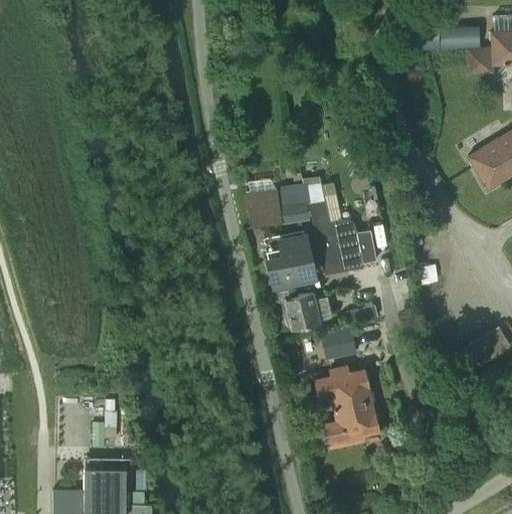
[(511,14),(495,15),(496,31),(493,31),(493,48),(470,48),(470,72),(494,71),(494,63),(511,62),(511,14)]
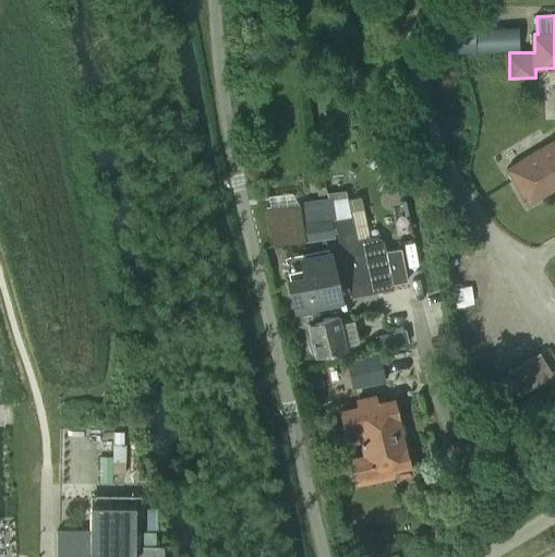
[(444,19),(445,50),(445,53),(521,50),(521,28),(477,29),(477,17),(473,17),(444,19)]
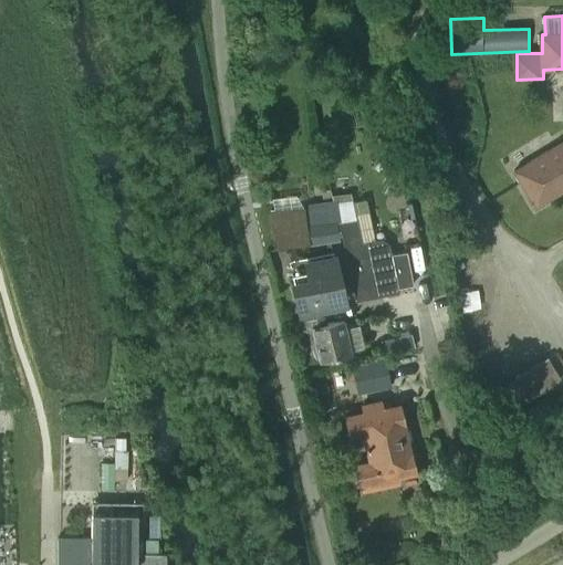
[(562,143),(517,171),(539,207),(562,191),(562,143)]
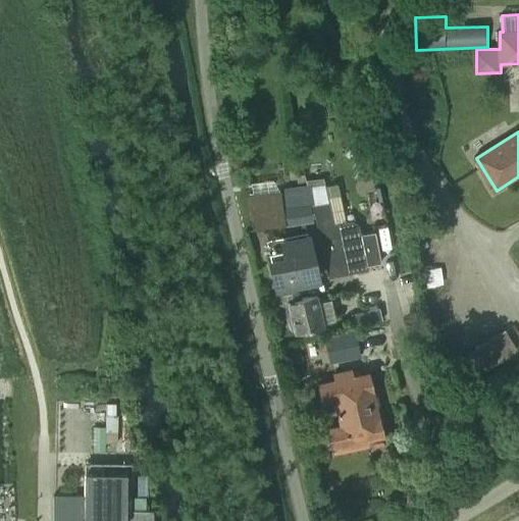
[(327,185),(309,188),(312,206),(316,206),(316,207),(329,204),(331,204),(327,185)]
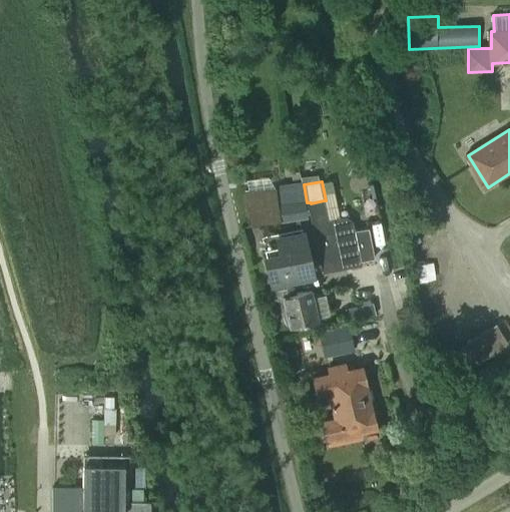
[(249,192),(246,192),(251,226),(256,225),(284,221),(307,217),(305,203),(307,202),(304,184),(277,188),(249,192)]
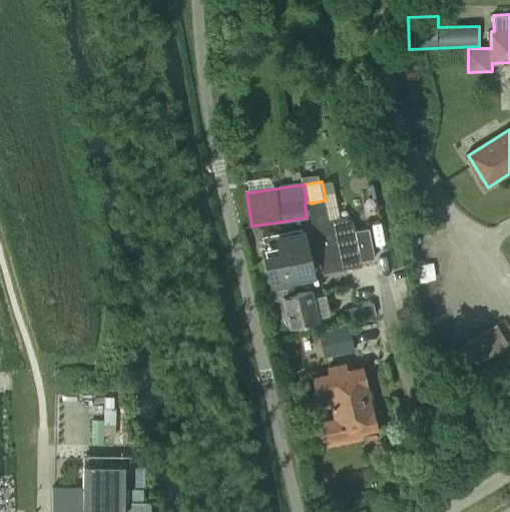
[(324,200),(311,203),(327,274),(364,266),(354,222),(347,218),(329,222),(324,200)]
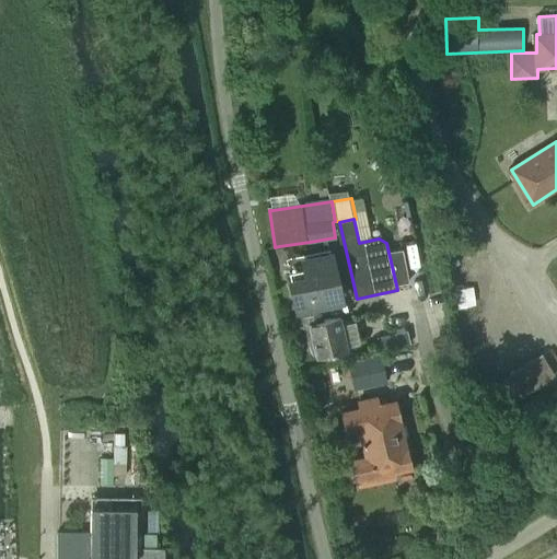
[(309,270),(292,275),(301,312),(345,302),(334,251),(305,257),(309,270)]
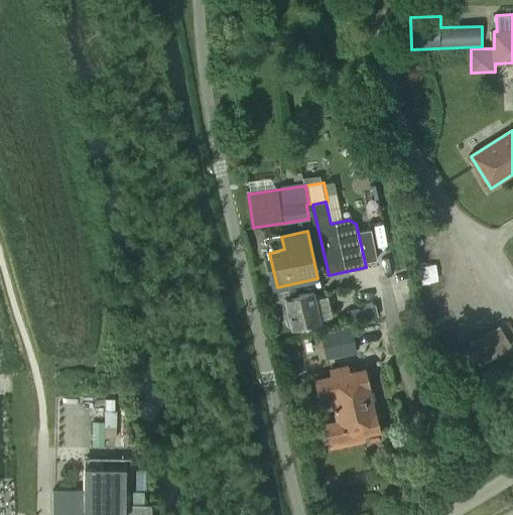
[(281,333),(286,332),(325,324),(324,316),(332,314),(328,296),(319,298),(317,291),(300,295),(299,290),(273,296),(281,333)]
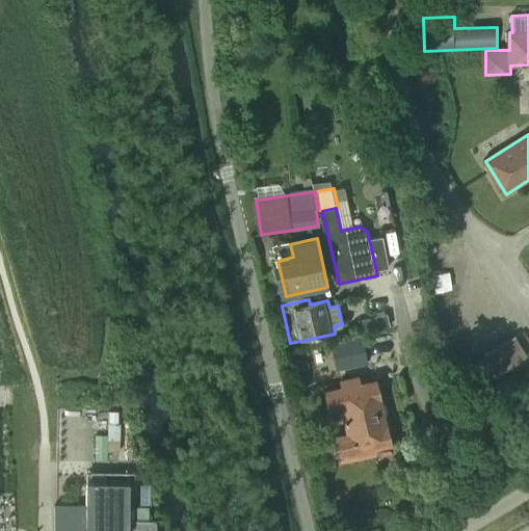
[(363,334),(365,334),(392,327),(388,310),(364,315),(366,322),(361,324),(363,334)]
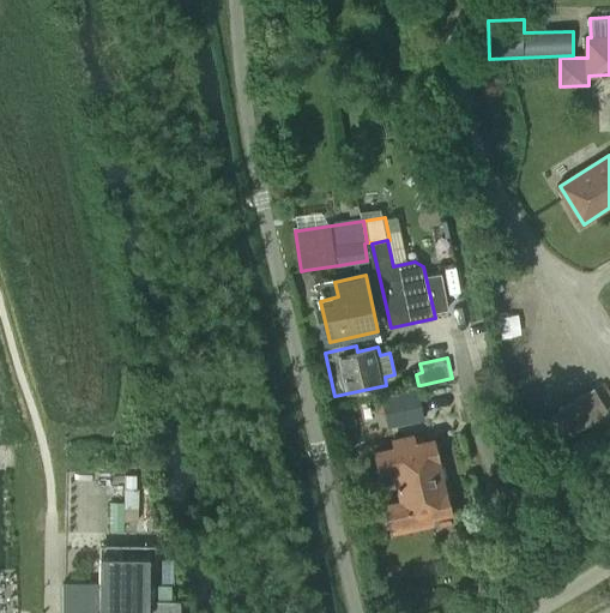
[(544,450),(571,436),(609,412),(595,389),(556,413),(557,414),(531,428),(544,450)]
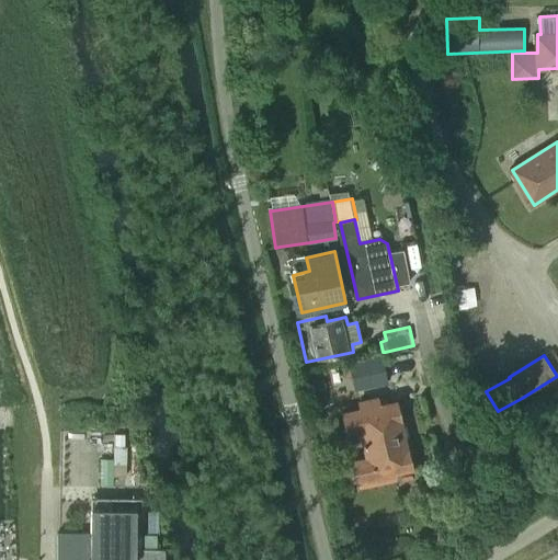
[(359,364),(364,390),(385,385),(384,376),(391,374),(390,366),(388,357),(379,360),(378,360),(363,363),(359,364)]
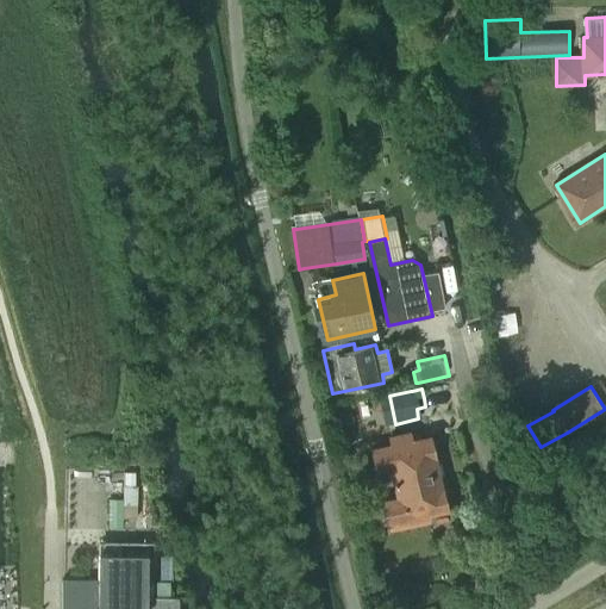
[(450,510),(432,435),(413,440),(412,433),(392,437),(393,445),(375,448),(380,472),(393,468),(400,498),(386,502),(393,530),(433,521),(432,514),(450,510)]
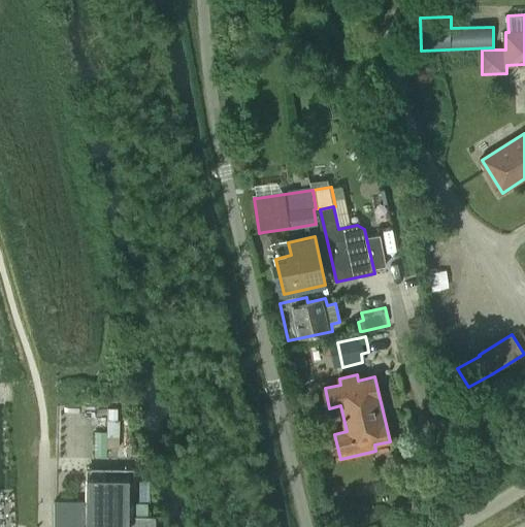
[(86,502),(76,502),(76,507),(75,526),(157,526),(157,516),(129,515),(130,474),(87,474),(86,502)]
